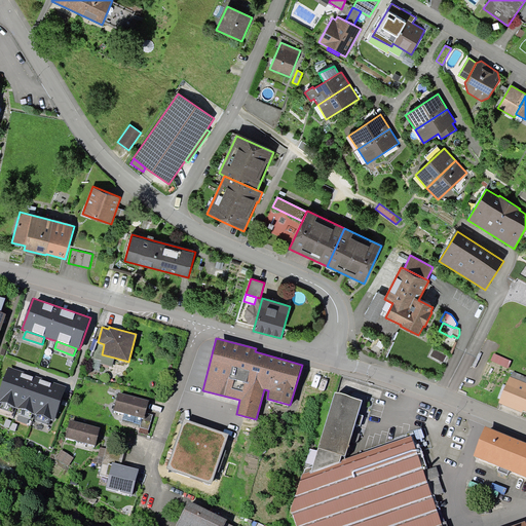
[(112,366),(114,358),(102,354),(104,344),(98,342),(91,358),(102,361),(101,363),(112,366)]
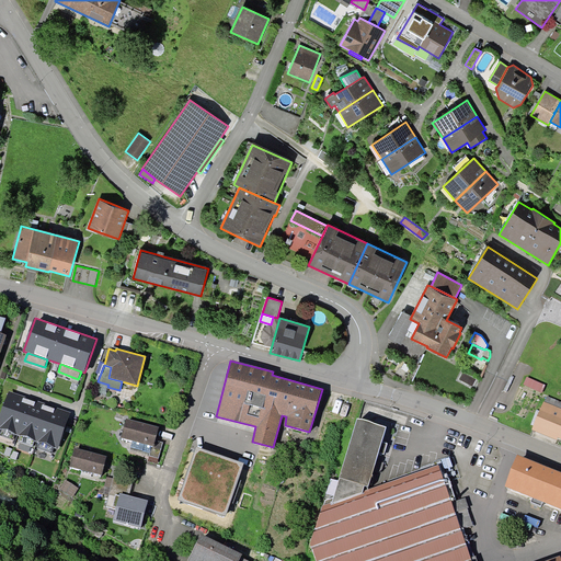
[(546,385),(527,377),(524,385),(542,392),(546,385)]
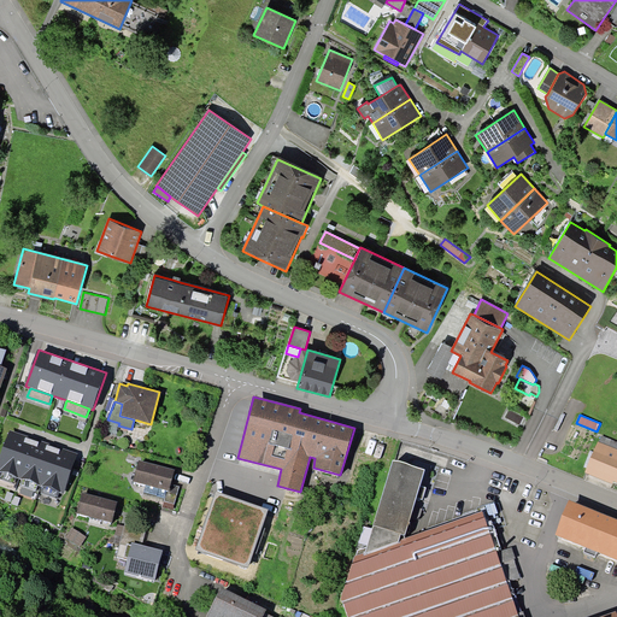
[(17,477),(19,479),(34,436),(10,429),(0,456),(0,471),(1,472),(17,477)]
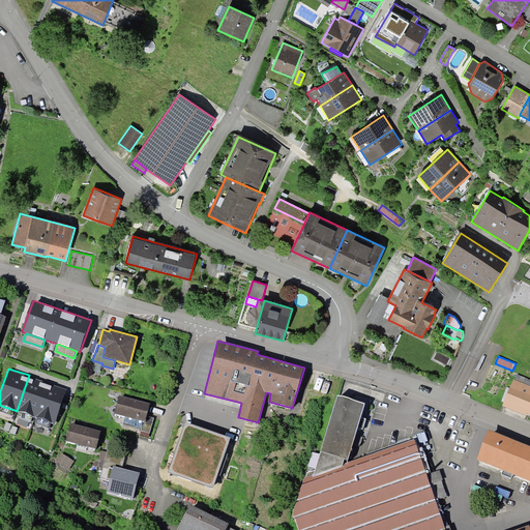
[(529,379),(517,374),(514,380),(529,385),(529,379)]
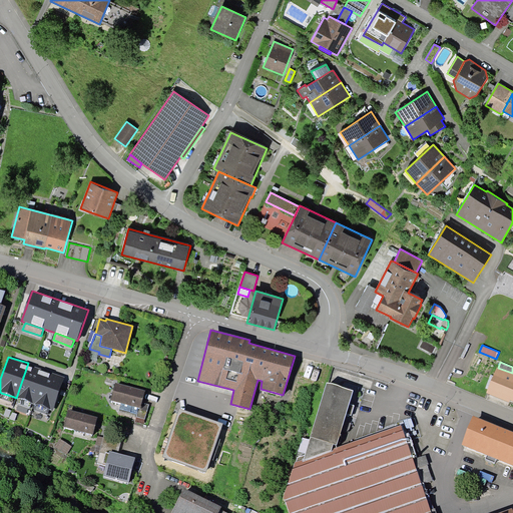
[(45,370),(28,363),(16,398),(18,399),(31,403),(34,404),(45,370)]
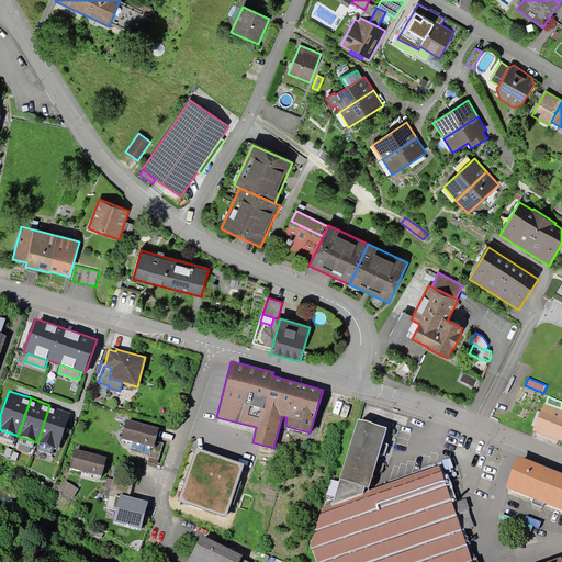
[(561,408),(546,403),(544,402),(534,430),(558,440),(559,438),(561,439),(561,408)]
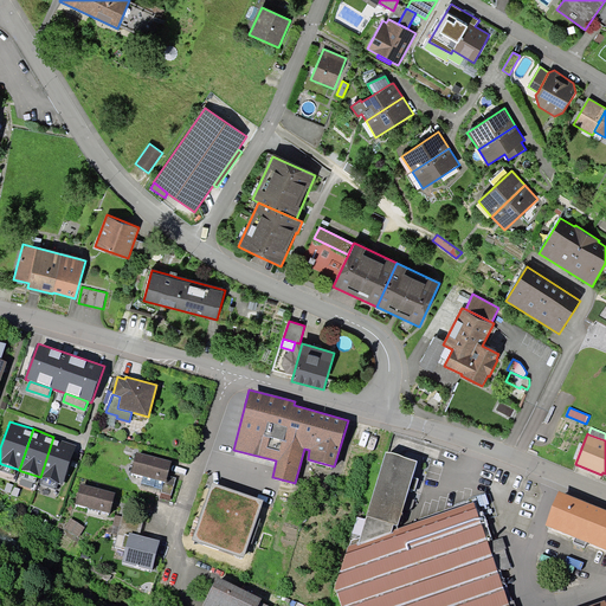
[(77,445),(53,437),(40,477),(43,477),(58,483),(63,485),(77,445)]
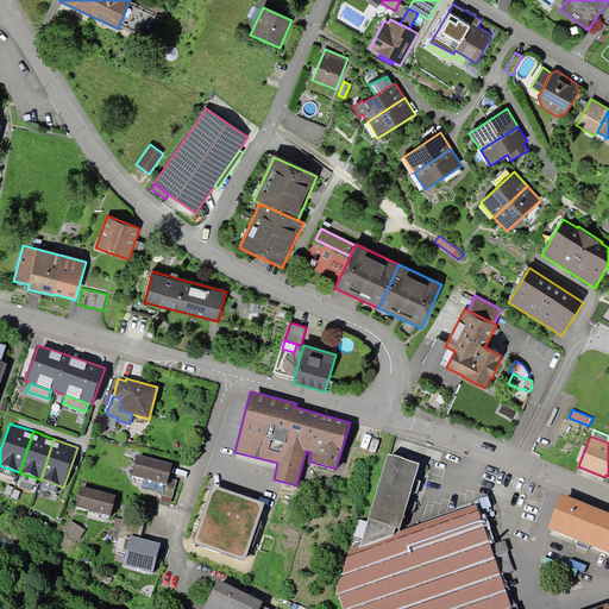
[(388,453),(360,545),(400,531),(410,491),(414,478),(419,463),(388,453)]
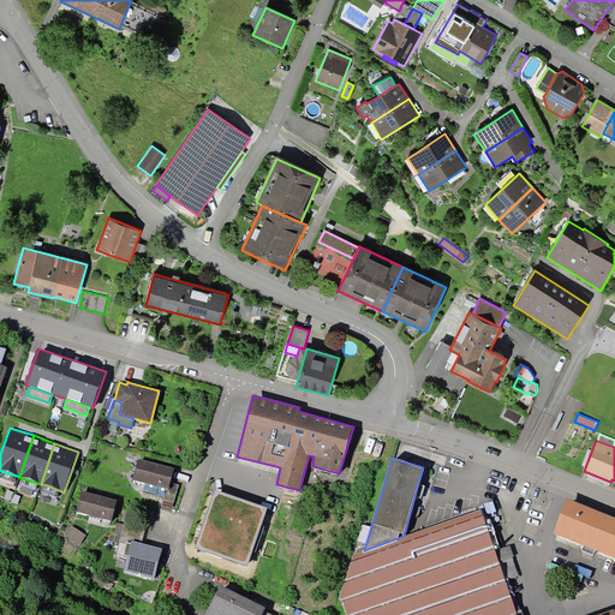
[(174,467),(138,459),(132,479),(145,483),(167,489),(168,490),(171,483),(174,467)]
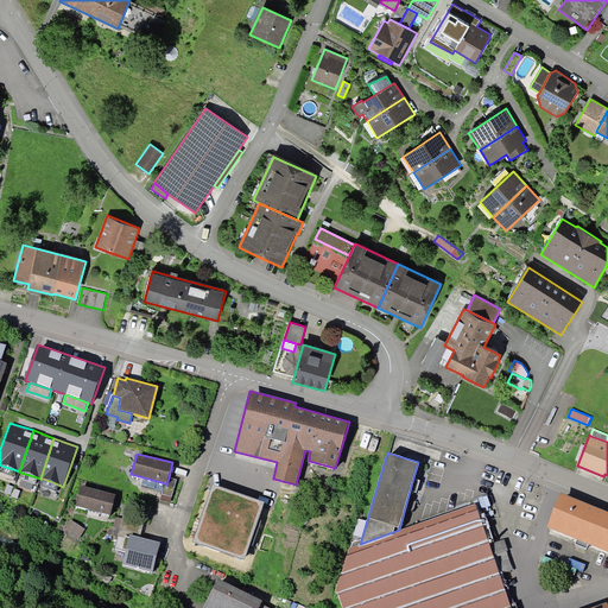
[(0,472),(14,477),(17,470),(1,466),(0,467),(0,472)]
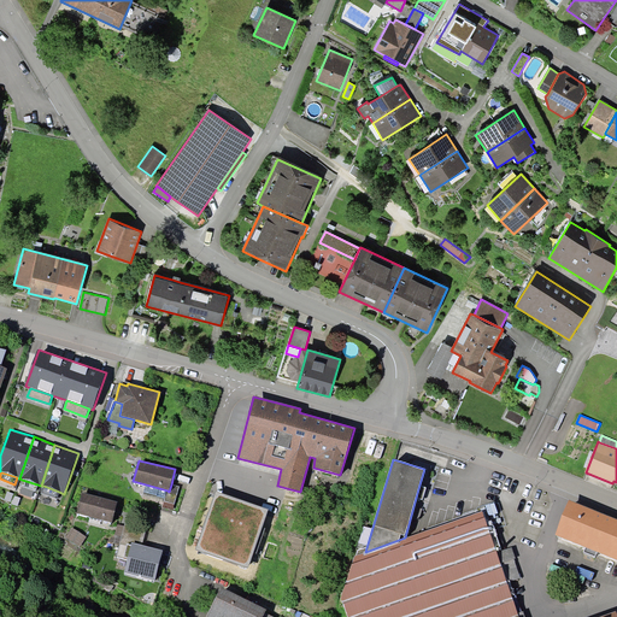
[(36,491),(37,485),(22,480),(21,486),(36,491)]
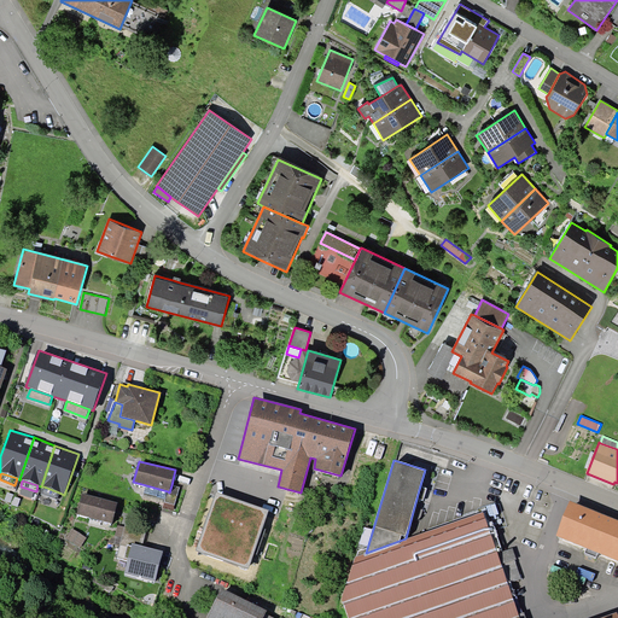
[(168,491),(146,485),(145,493),(165,499),(168,491)]
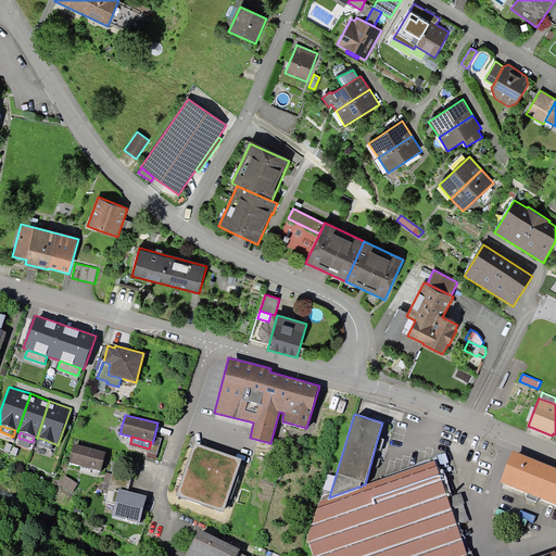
[(161,439),(154,437),(152,443),(151,442),(149,449),(149,451),(158,454),(161,439)]
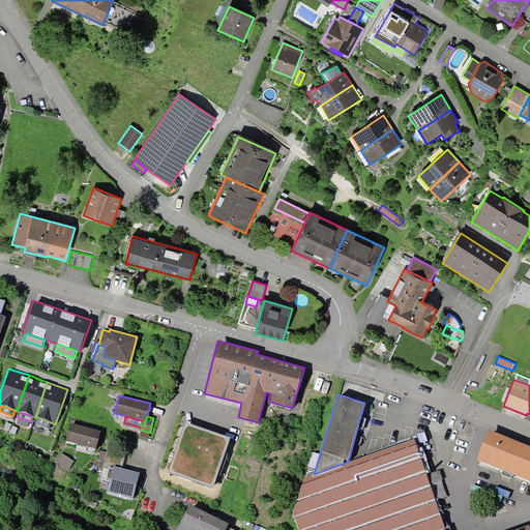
[(366,418),(360,416),(357,428),(363,430),(366,418)]
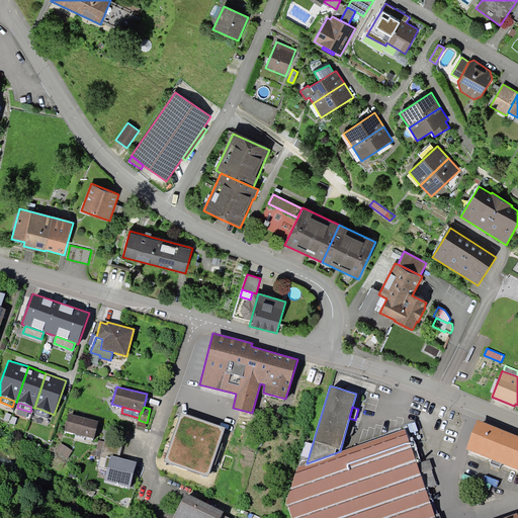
[(48,419),(50,413),(36,408),(34,414),(48,419)]
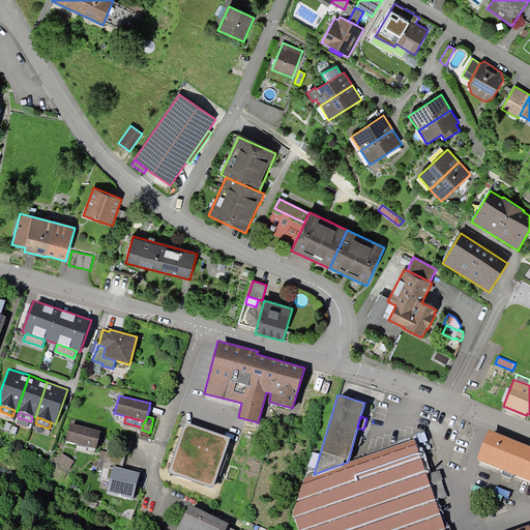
[(100,431),(70,422),(65,440),(96,448),(100,431)]
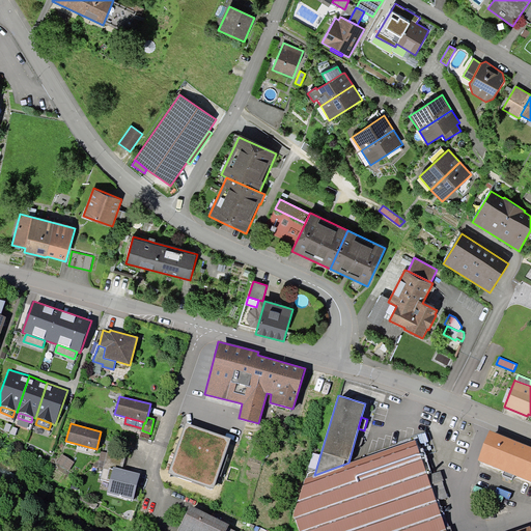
[(231,439),(186,423),(168,473),(214,488),(231,439)]
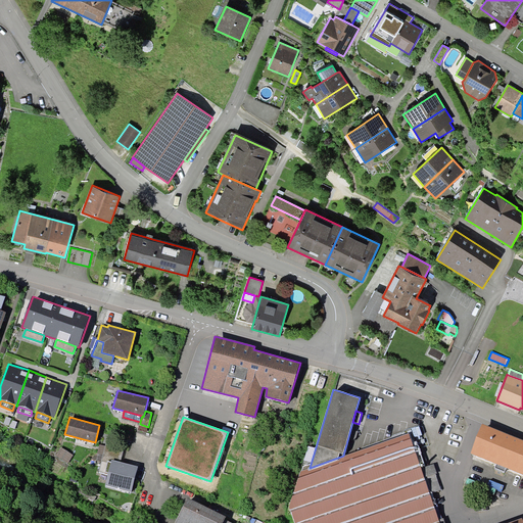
[(522,474),(522,439),(482,423),(471,453),(496,464),(507,468),(522,474)]
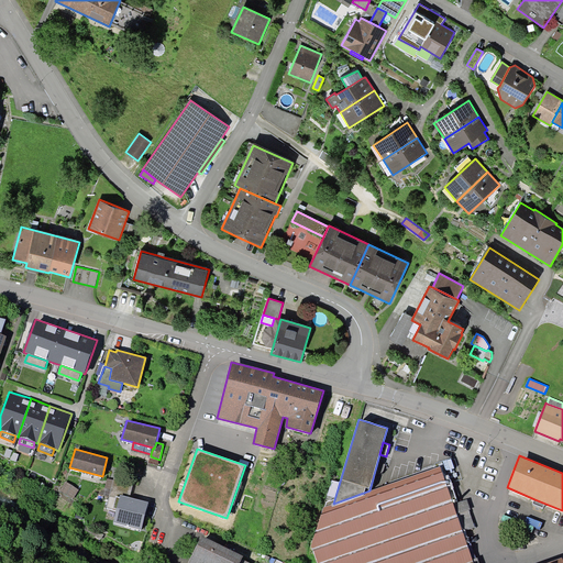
[(440,466),(370,490),(333,504),(323,507),(311,547),(317,562),(473,562),(462,531),(453,505),(440,466)]
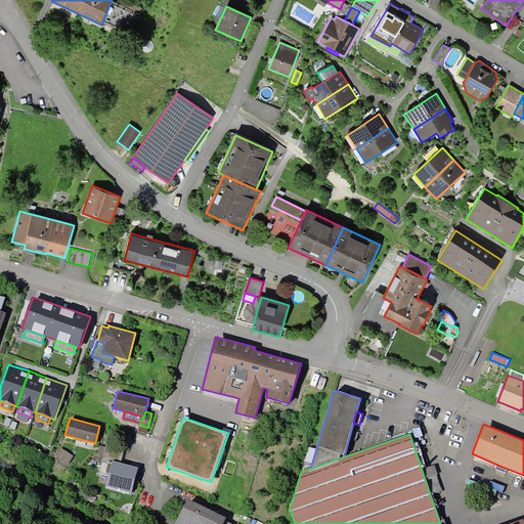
[(101,462),(105,446),(99,445),(97,453),(91,460),(101,462)]
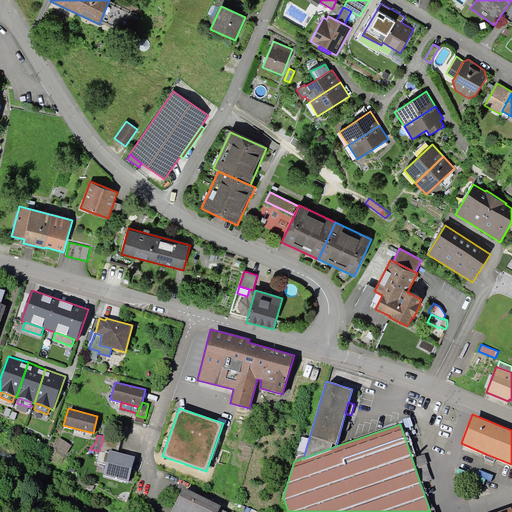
[(121,439),(103,435),(103,436),(99,451),(96,461),(105,464),(109,450),(118,452),(121,439)]
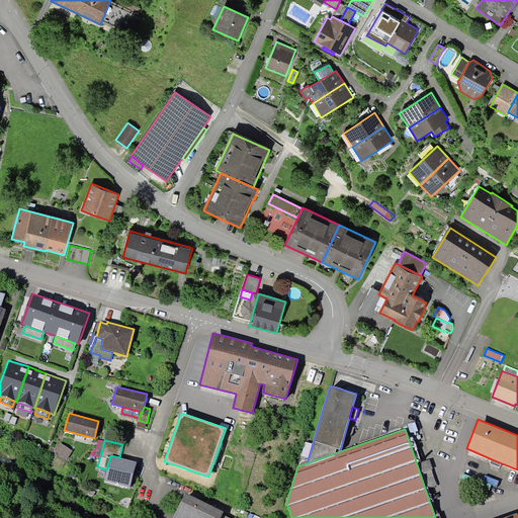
[(72,450),(61,443),(56,450),(67,458),(72,450)]
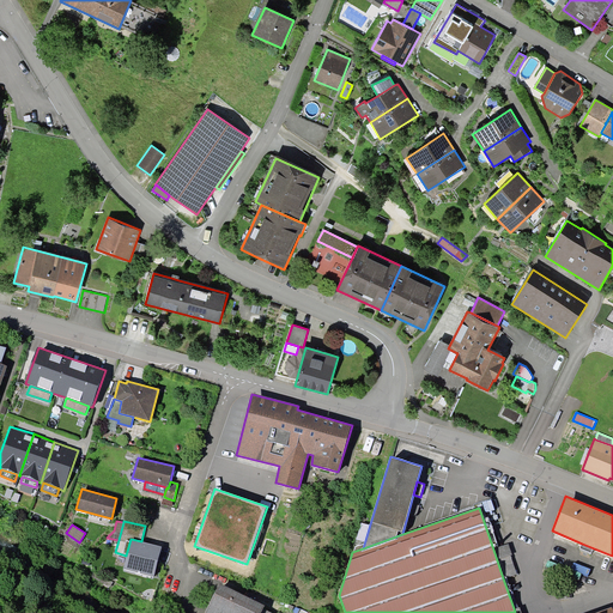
[(141,541),(131,539),(126,556),(123,569),(155,577),(162,546),(141,541)]
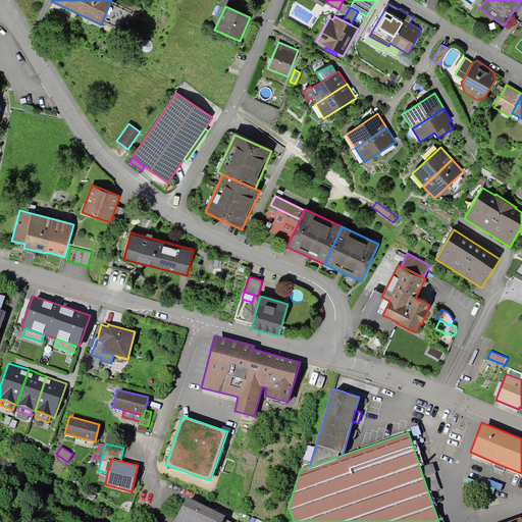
[(433,463),(420,468),(428,492),(440,488),(434,472),(436,472),(433,463)]
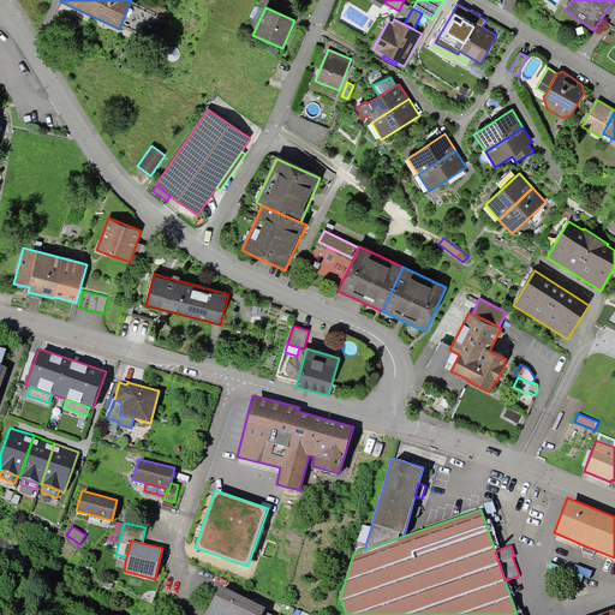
[(593,555),(596,550),(584,545),(581,550),(593,555)]
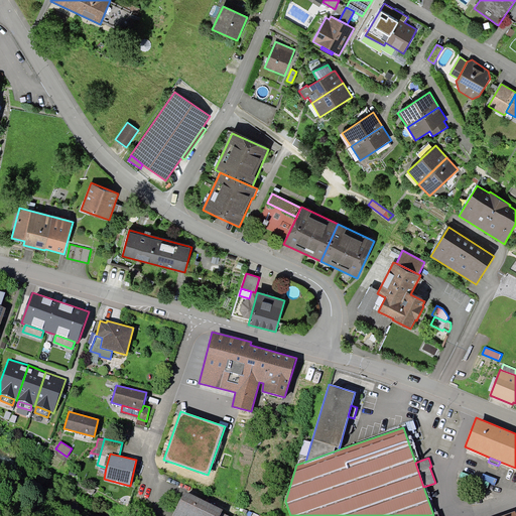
[(171,515),(229,515),(221,512),(222,510),(185,491),(171,515)]
